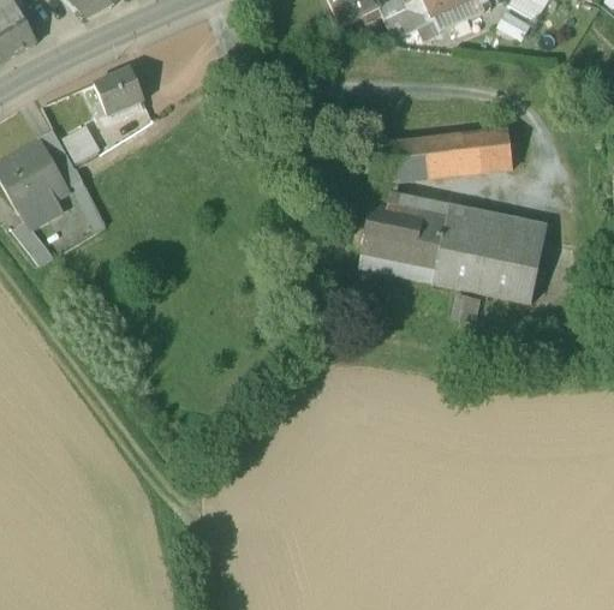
[(0,0),(0,23),(19,12),(18,12),(11,0),(0,0)]
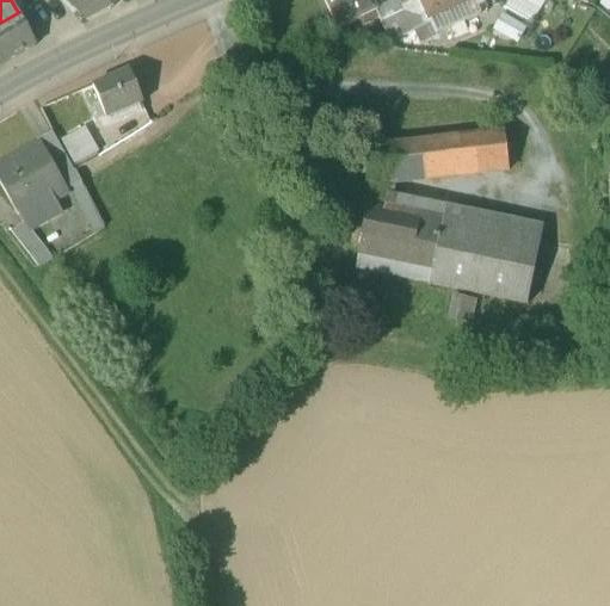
[(71,0),(87,18),(105,1),(111,7),(118,0),(71,0)]
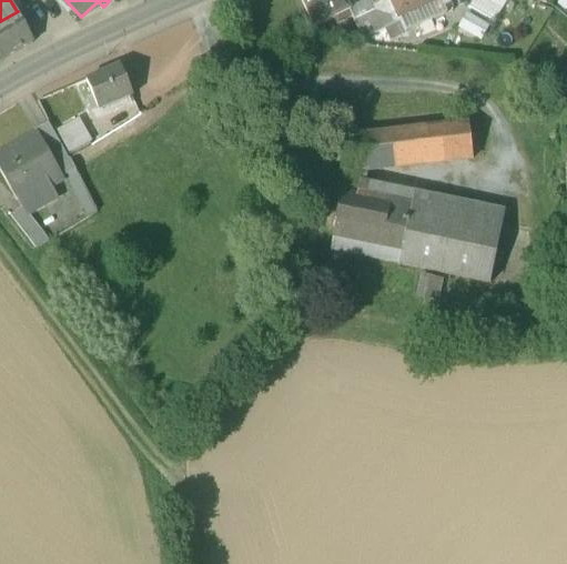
[(303,0),(315,24),(335,14),(337,21),(354,13),(347,2),(353,0),(303,0)]
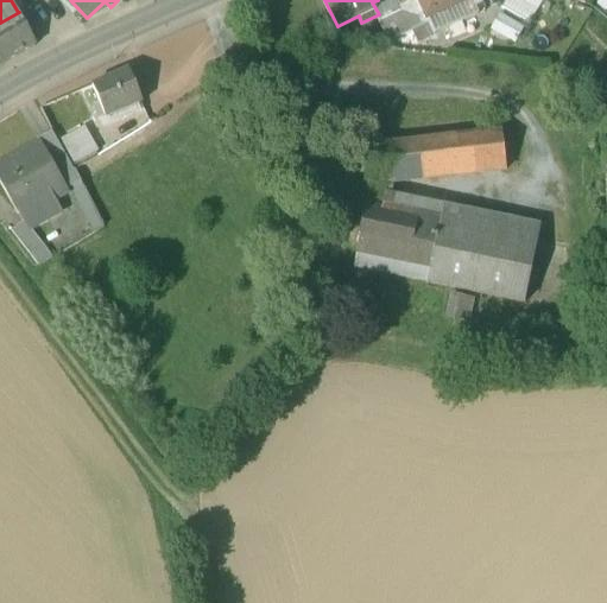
[(404,0),(399,2),(403,10),(412,27),(413,27),(430,19),(428,13),(422,0),(404,0)]
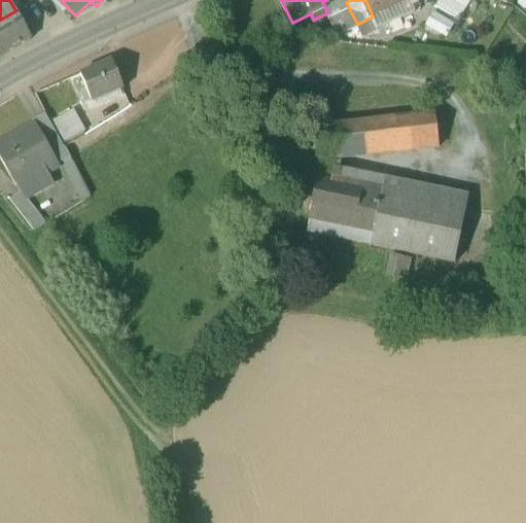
[(365,0),(371,11),(395,0),(365,0)]
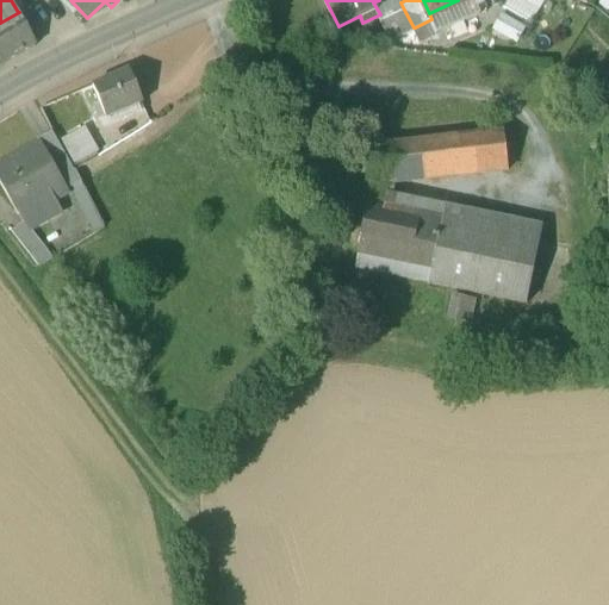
[(458,0),(429,13),(432,19),(437,31),(488,7),(484,0),(458,0)]
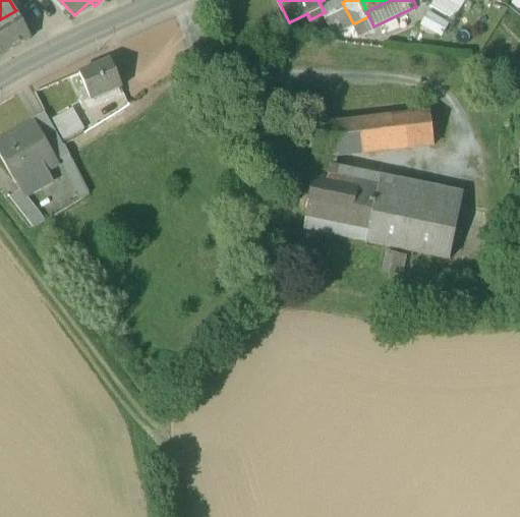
[(431,0),(431,1),(456,15),(461,5),(453,0),(431,0)]
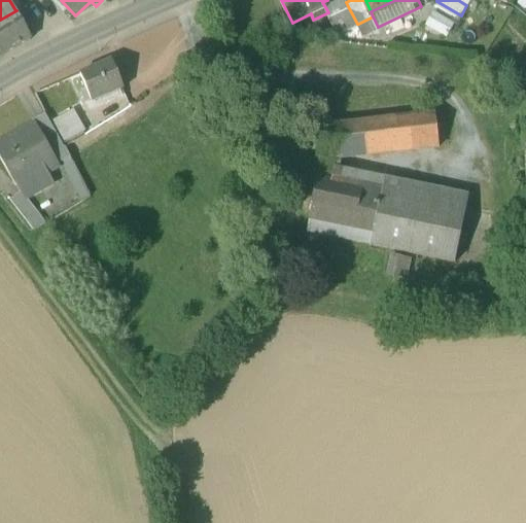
[(16,10),(0,20),(0,48),(2,54),(31,36),(24,24),(31,20),(23,5),(15,10),(16,10)]
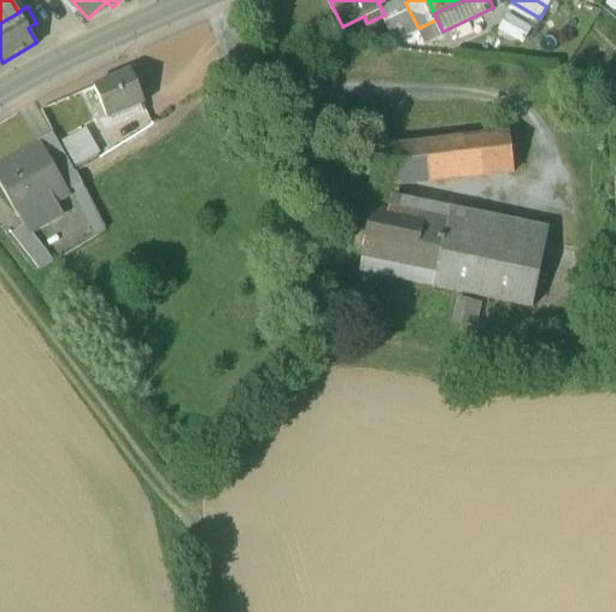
[(409,10),(386,21),(394,40),(418,28),(409,10)]
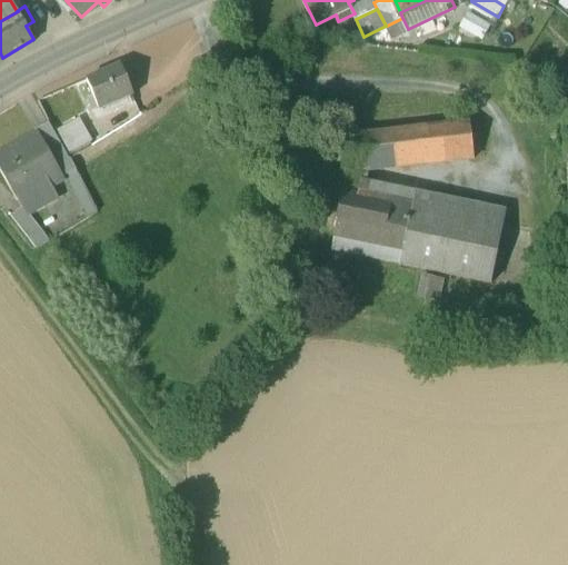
[(402,18),(387,26),(391,37),(408,29),(402,18)]
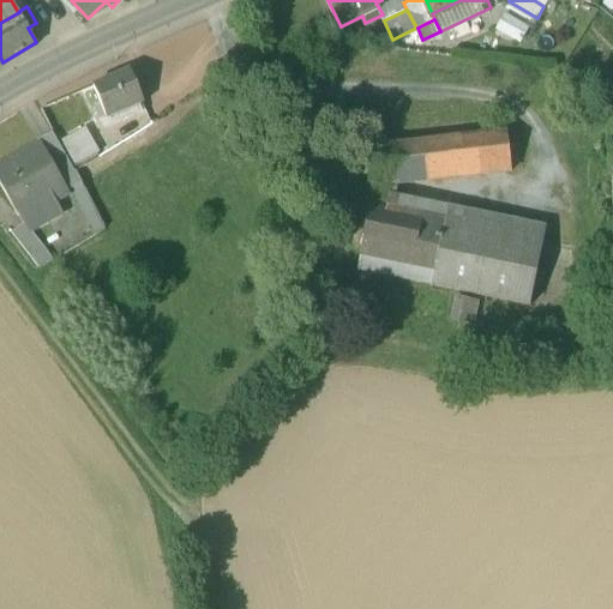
[(131,67),(95,83),(108,116),(145,101),(131,67)]
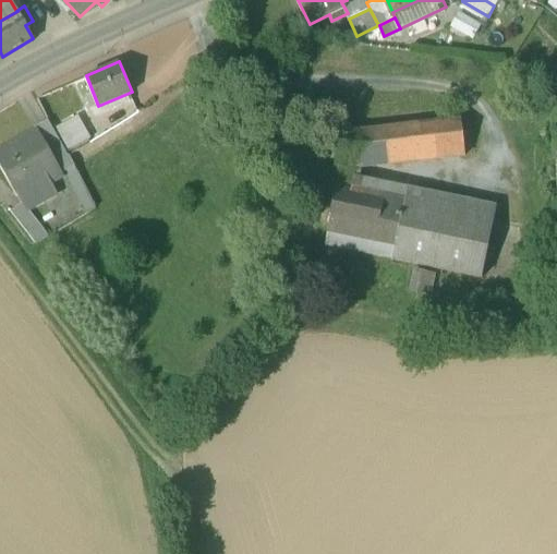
[(88,135),(77,112),(55,124),(67,146),(88,135)]
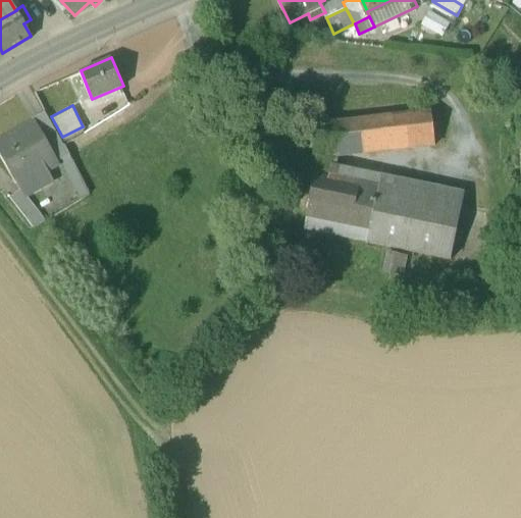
[(431,109),(320,122),(321,136),(318,156),(339,154),(435,143),(431,109)]
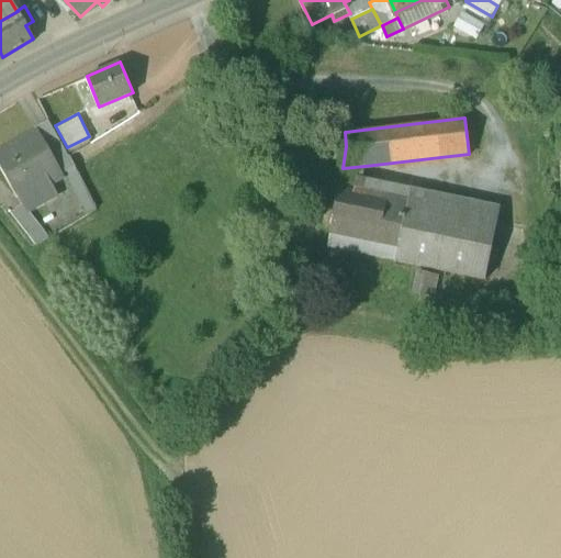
[(62,142),(48,120),(35,126),(37,131),(38,131),(49,148),(62,142)]
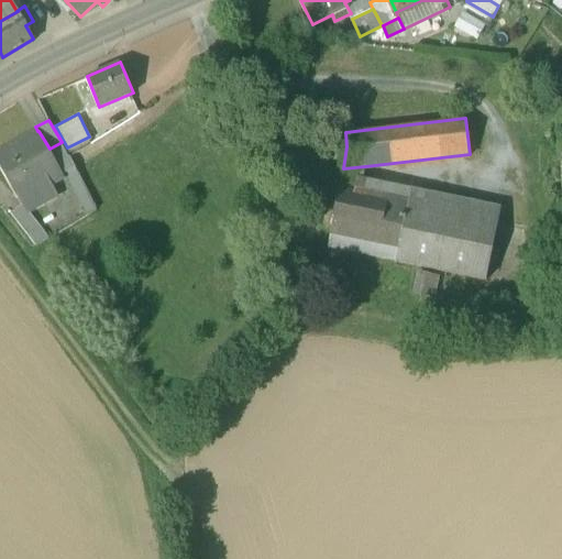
[(37,131),(21,141),(22,143),(0,155),(0,163),(18,196),(20,195),(36,185),(34,181),(41,177),(44,183),(63,173),(50,149),(39,131),(37,131)]
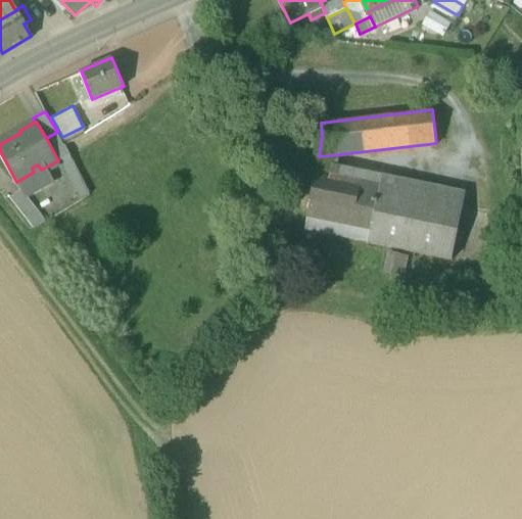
[(57,132),(46,138),(58,160),(80,198),(91,192),(57,132)]
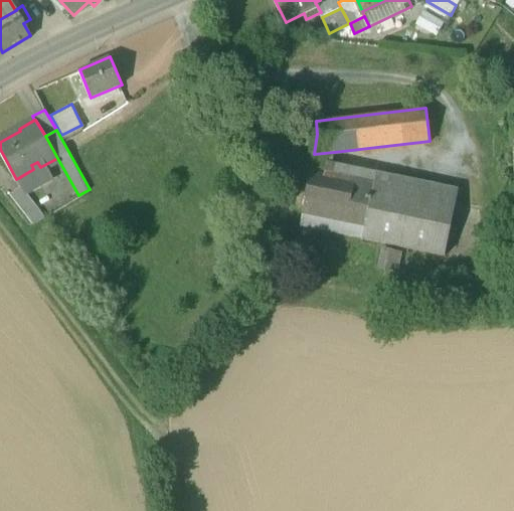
[(334,152),(314,154),(311,172),(331,176),(333,162),(334,152)]
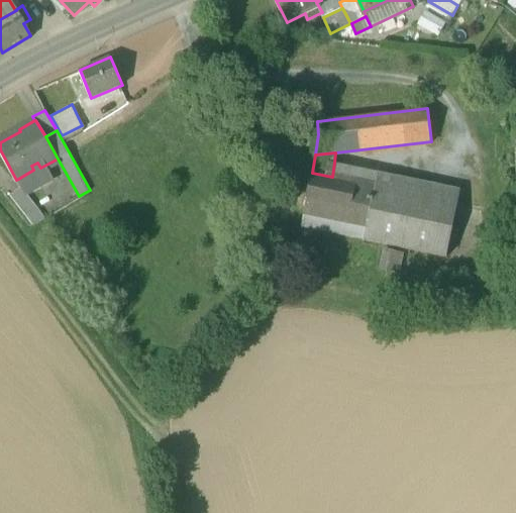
[(33,170),(18,179),(24,188),(27,192),(42,183),(36,171),(40,168),(37,163),(31,166),(33,170)]
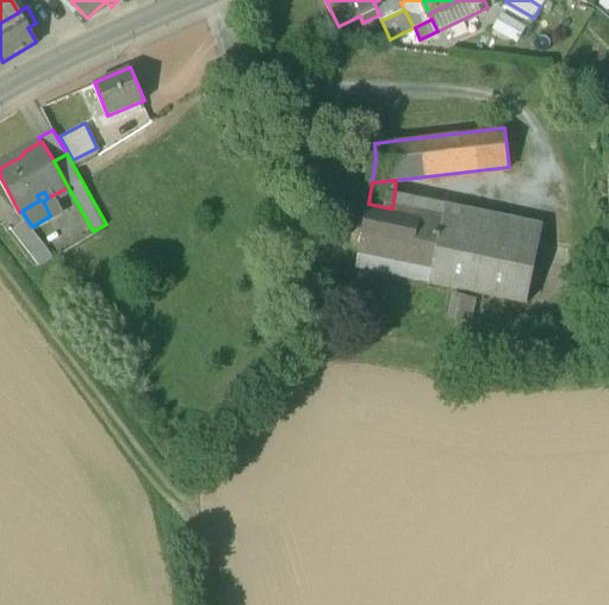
[(544,223),(395,192),(392,209),(442,219),(540,239),(544,223)]
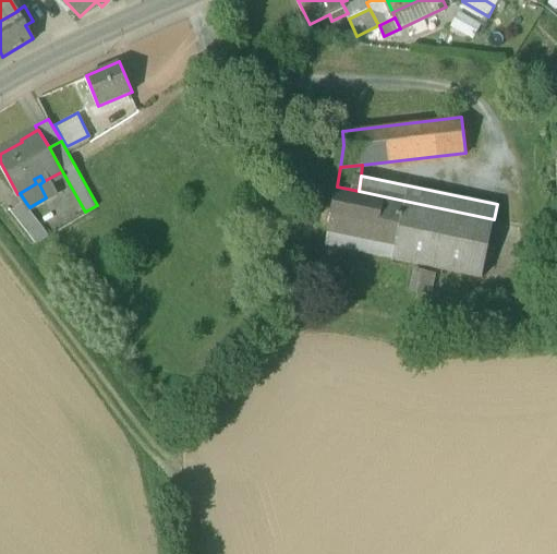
[(337,187),(336,187),(328,221),(329,223),(397,237),(404,201),(359,191),(337,187)]
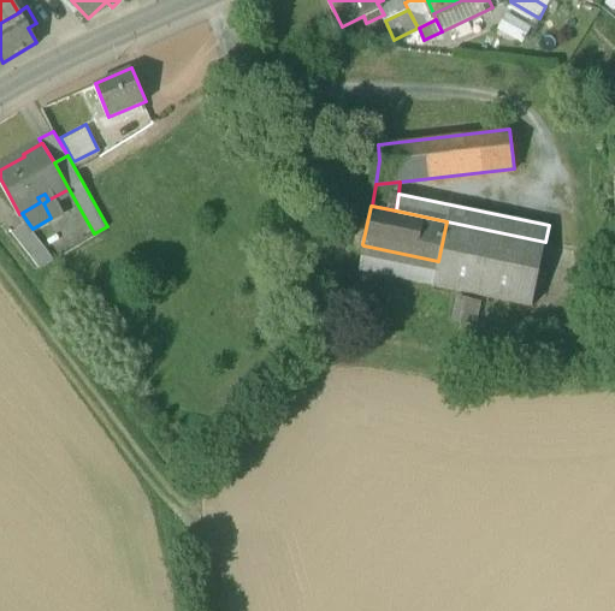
[(29,224),(25,220),(12,231),(31,255),(45,245),(33,229),(29,224)]
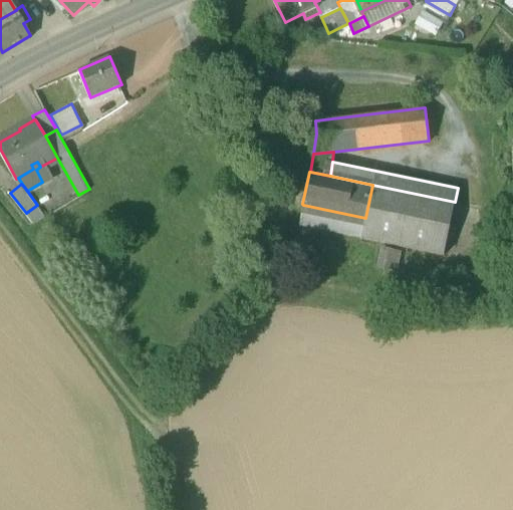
[(455,202),(372,185),(365,218),(361,235),(361,236),(444,253),(455,202)]
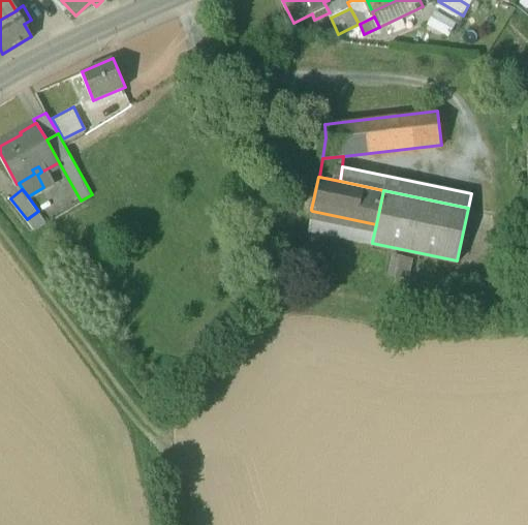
[(38,211),(27,219),(34,229),(45,222),(38,211)]
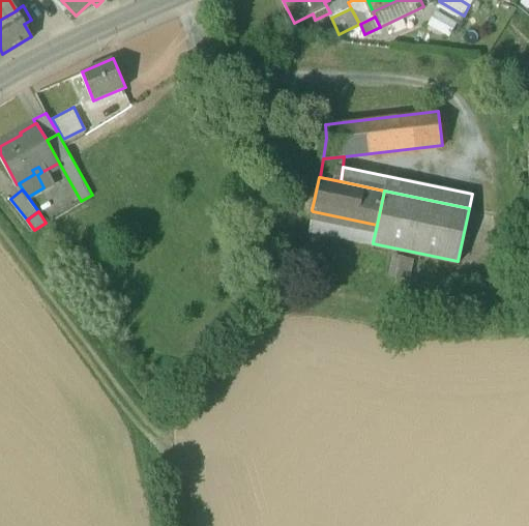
[(377,225),(313,211),(309,229),(373,242),(377,225)]
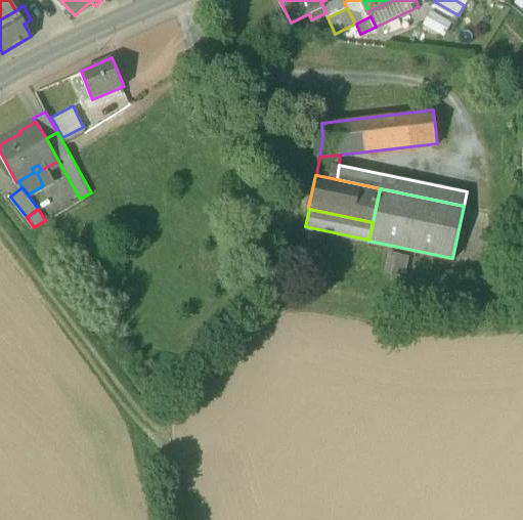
[(385,272),(406,276),(410,254),(389,250),(385,272)]
